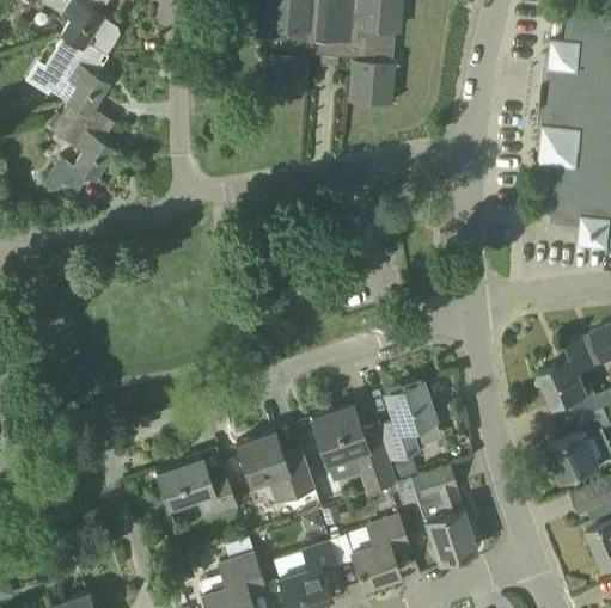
[(110,0),(40,0),(71,20),(61,36),(63,37),(83,49),(87,43),(108,55),(120,35),(115,32),(118,28),(103,18),(104,17),(92,8),(96,2),(102,7),(107,6),(110,0)]
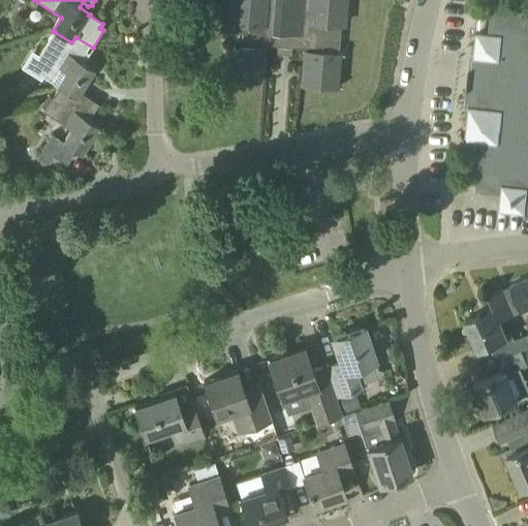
[(231,0),(230,24),(235,25),(234,47),(230,47),(228,80),(260,83),(264,47),(278,48),(277,56),(291,58),(292,49),(306,50),(303,86),(336,89),(341,26),(343,26),(345,0),(231,0)]
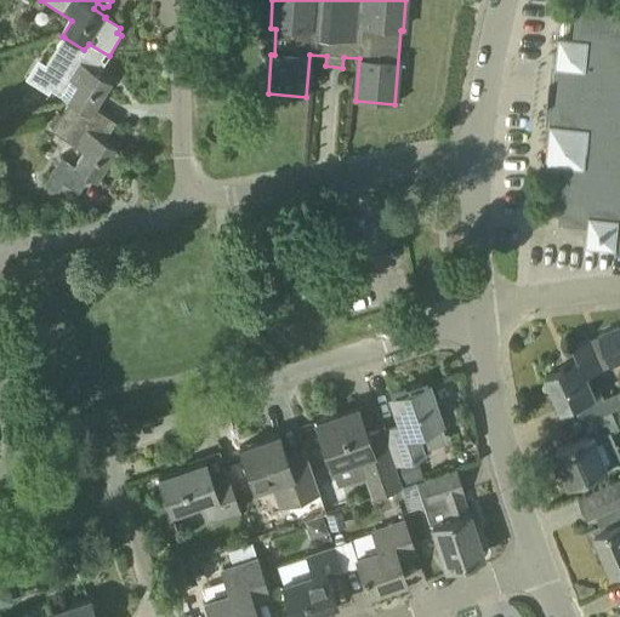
[(619,15),(578,10),(575,39),(561,38),(547,165),(566,167),(559,224),(589,228),(587,247),(619,250),(619,15)]
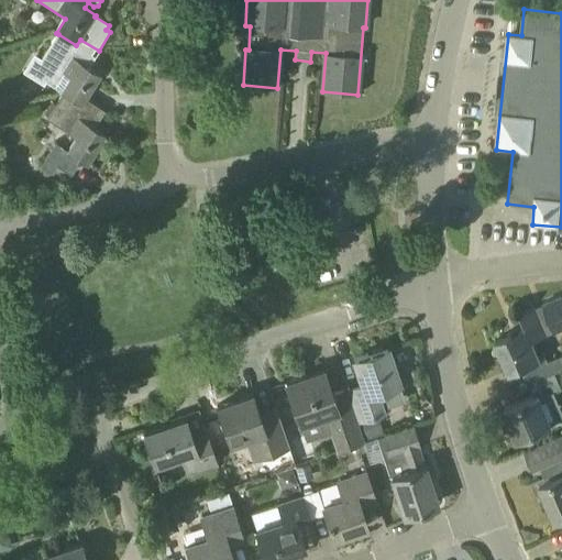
[(76,45),(58,34),(42,61),(33,75),(64,95),(81,106),(86,100),(101,76),(90,68),(100,52),(99,51),(80,40),(76,45)]
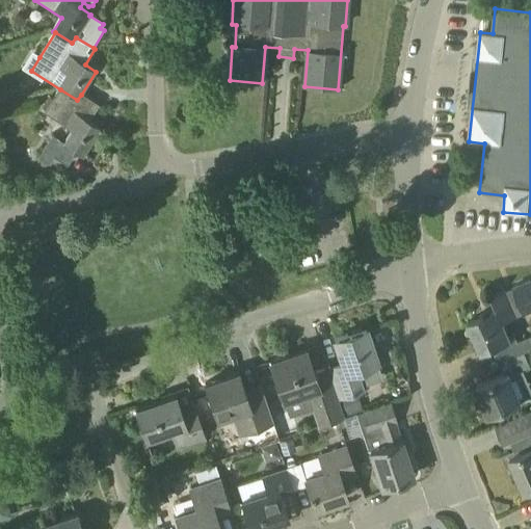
[(77,100),(60,89),(45,114),(72,131),(63,144),(83,157),(101,129),(86,120),(98,105),(81,95),(77,100)]
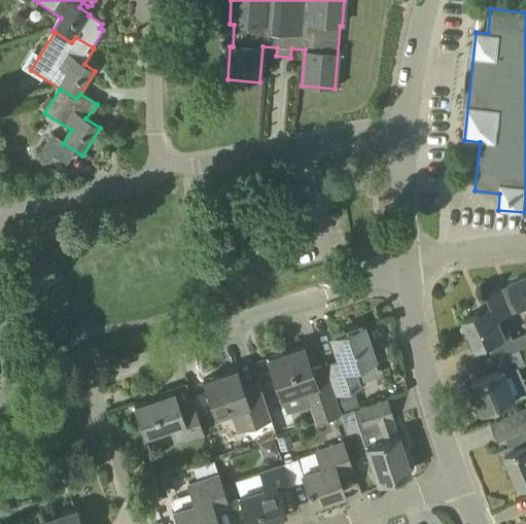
[(49,164),(55,156),(43,148),(38,158),(49,164)]
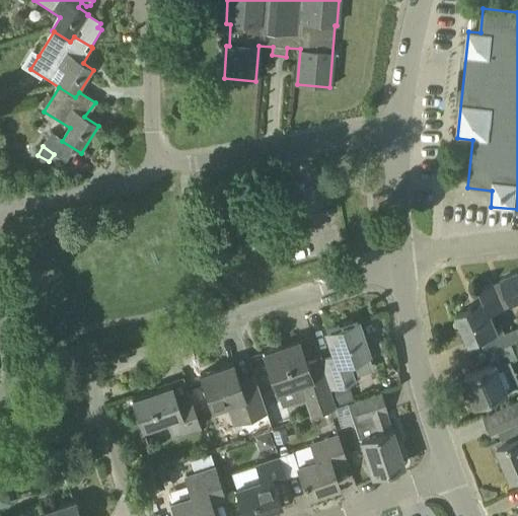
[(218,223),(228,221),(225,207),(215,209),(218,223)]
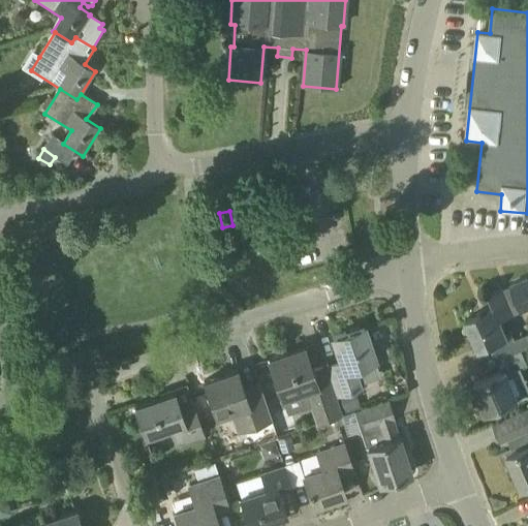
[(527,280),(511,288),(511,289),(504,294),(503,291),(489,298),(494,309),(466,321),(479,351),(489,348),(495,363),(527,348),(527,337),(515,343),(511,335),(506,337),(501,326),(527,313),(527,280)]
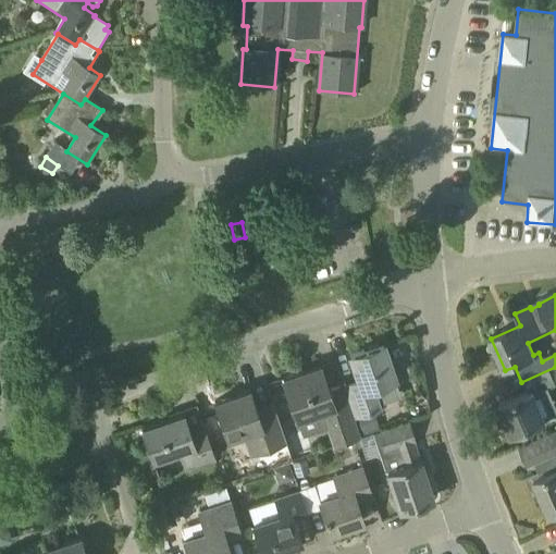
[(354,418),(380,409),(373,389),(396,381),(383,346),(350,357),(359,383),(344,389),(354,418)]
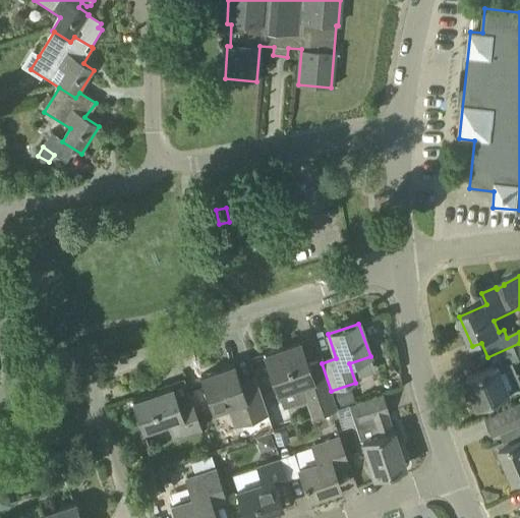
[(479,408),(519,390),(519,380),(513,364),(519,361),(519,359),(514,348),(519,345),(519,343),(487,357),(493,369),(467,380),(479,408)]
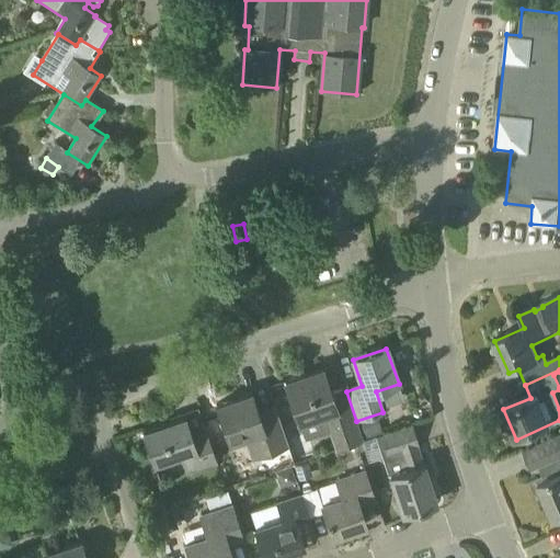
[(331,396),(322,371),(286,383),(300,424),(329,413),(336,432),(341,447),(363,440),(356,421),(346,391),(331,396)]
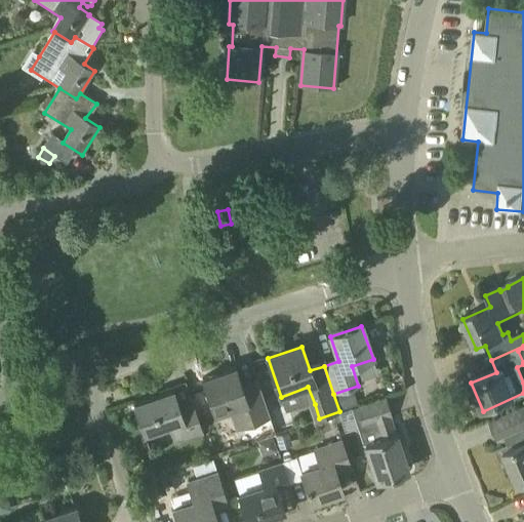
[(271,418),(256,379),(256,378),(241,384),(236,369),(203,380),(214,414),(230,409),(237,430),(271,418)]
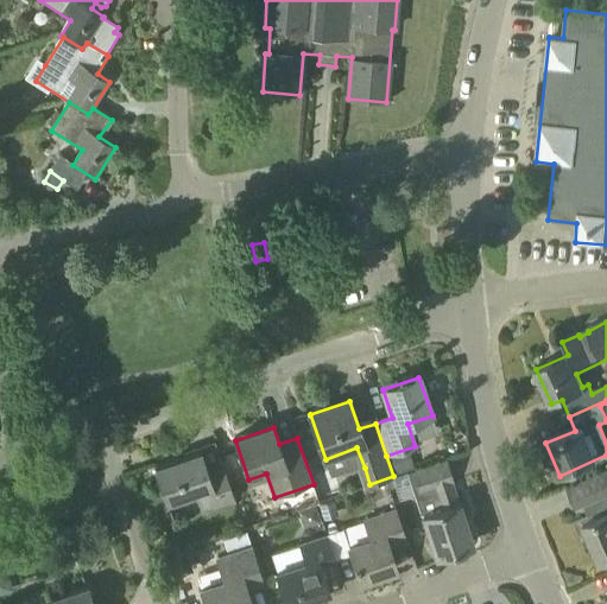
[(209,474),(201,452),(155,468),(168,504),(197,493),(203,513),(235,501),(223,469),(209,474)]
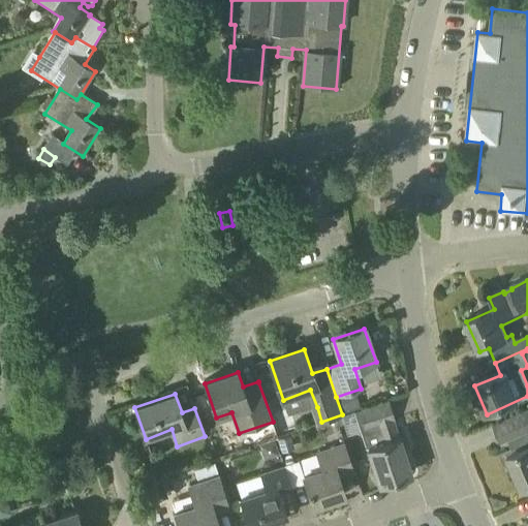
[(363,410),(358,394),(341,400),(347,415),(363,410)]
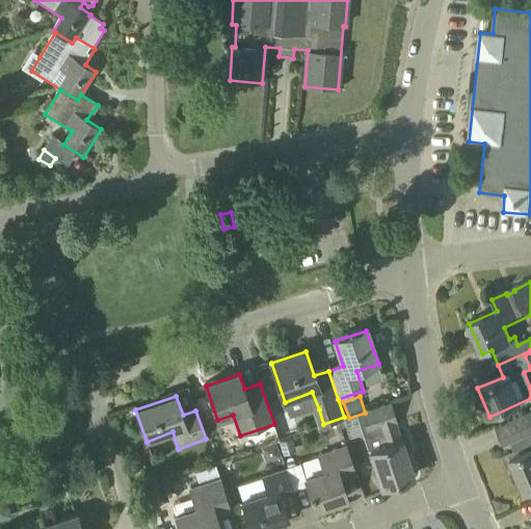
[(401,442),(396,424),(397,424),(391,406),(360,417),(370,452),(371,452),(381,488),(415,478),(402,442),(401,442)]
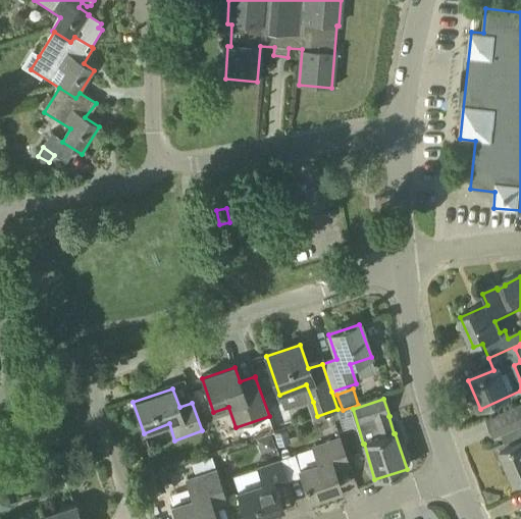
[(520,405),(487,420),(496,437),(502,435),(506,445),(493,450),(498,461),(504,459),(515,483),(520,480),(520,405)]
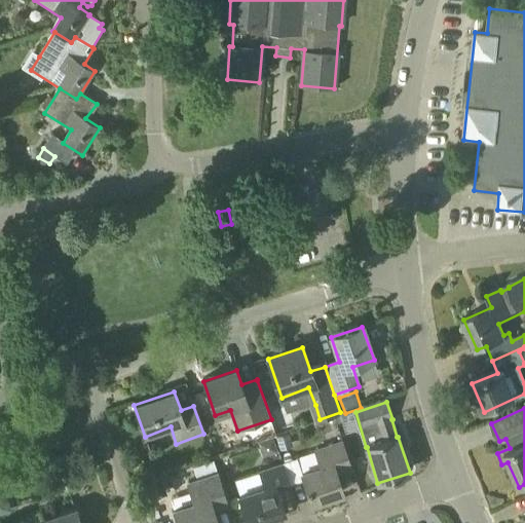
[(316,453),(317,454),(322,465),(301,473),(312,506),(343,494),(337,474),(352,469),(343,443),(316,453)]
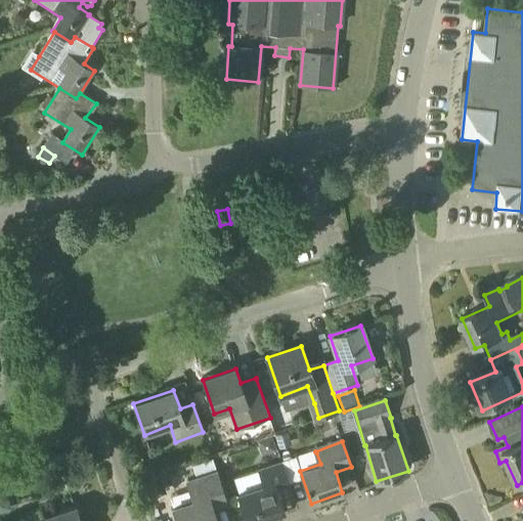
[(258,520),(284,512),(277,491),(291,487),(290,484),(282,464),(259,472),(263,486),(238,494),(247,520),(258,520)]
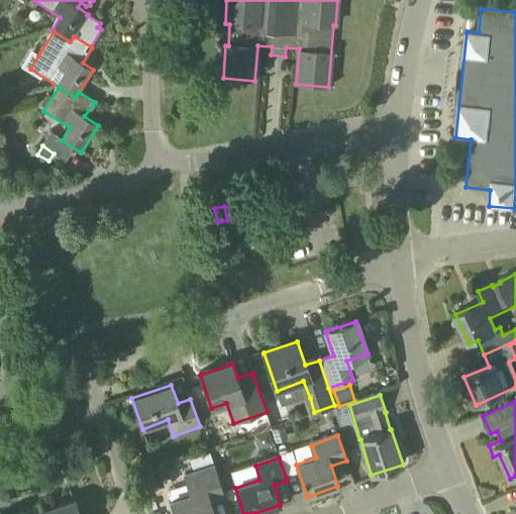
[(213,513),(210,503),(225,498),(215,468),(194,474),(186,477),(188,485),(169,491),(173,501),(171,501),(175,513),(213,513)]
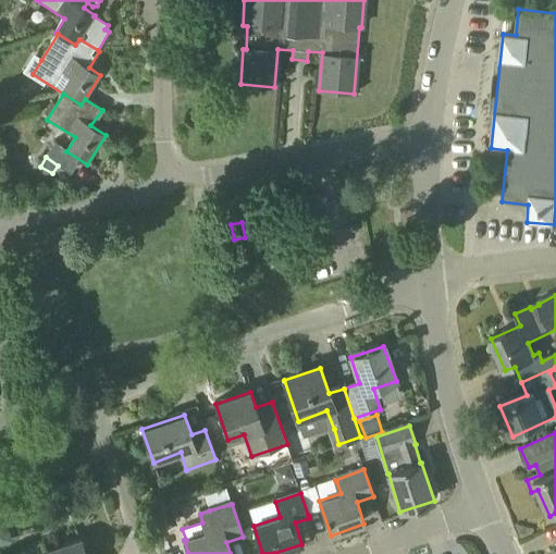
[(85,553),(81,540),(42,553),(85,553)]
